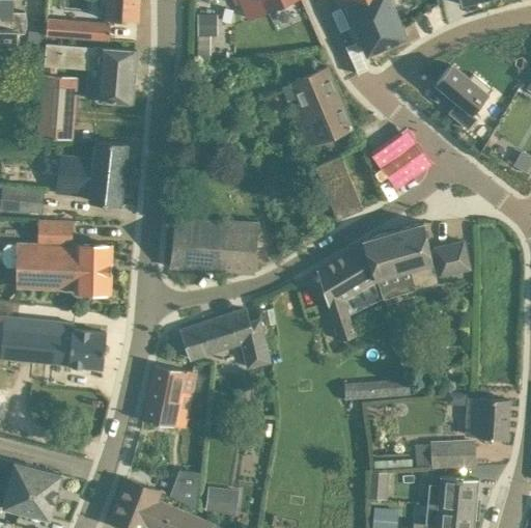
[(0,0),(0,48),(18,49),(18,35),(25,35),(27,25),(25,14),(24,14),(25,18),(14,17),(12,0),(0,0)]
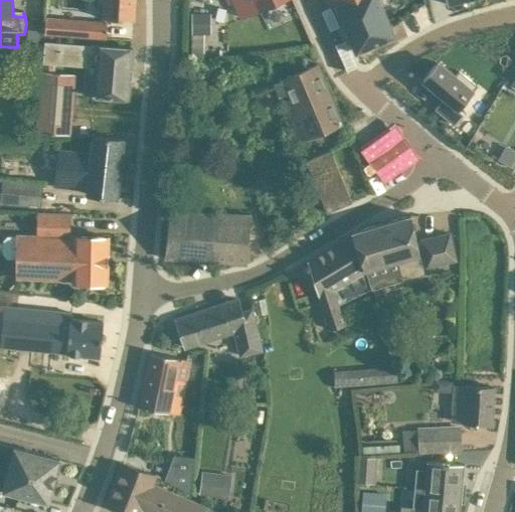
[(98,0),(98,8),(102,8),(102,19),(134,22),(135,0),(98,0)]
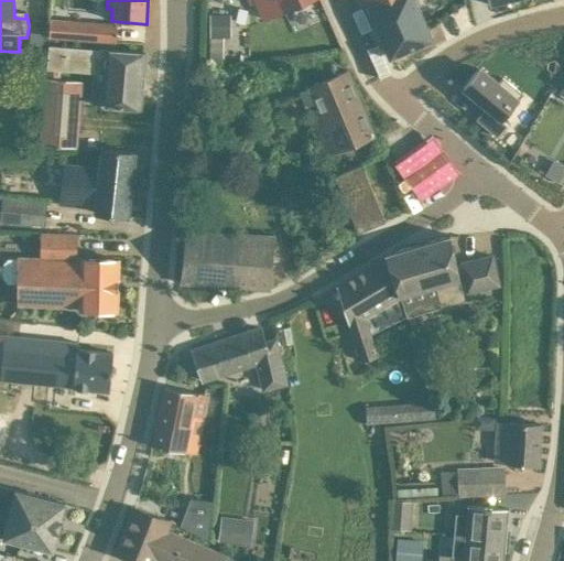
[(255,0),(266,22),(314,0),(255,0)]
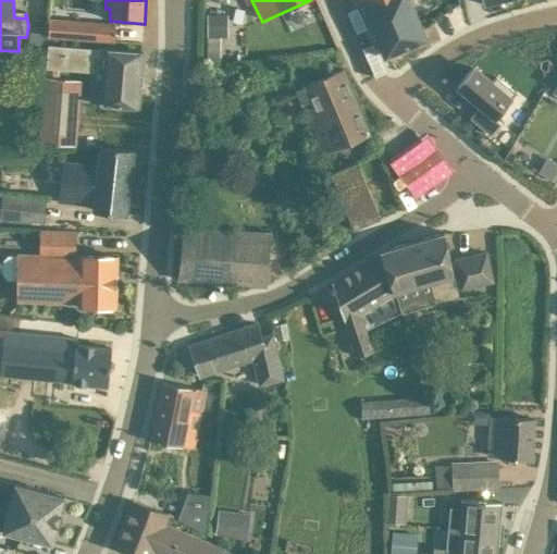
[(360,0),(363,8),(385,59),(428,40),(408,0),(360,0)]
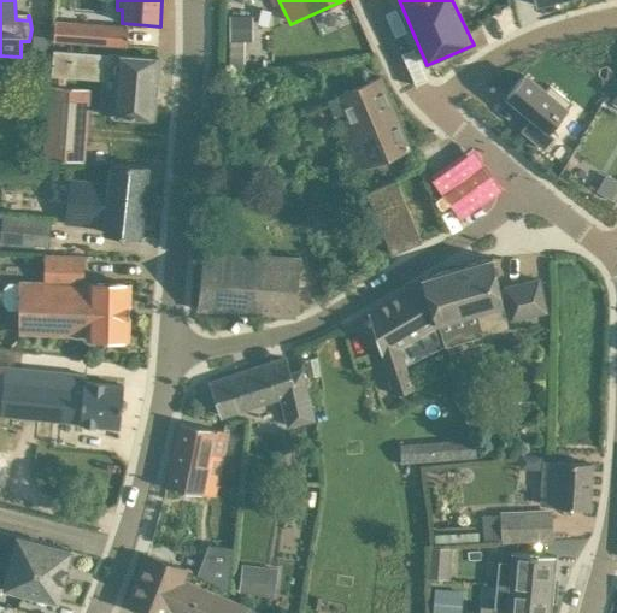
[(230,43),(252,43),(253,18),(230,18),(230,43)]
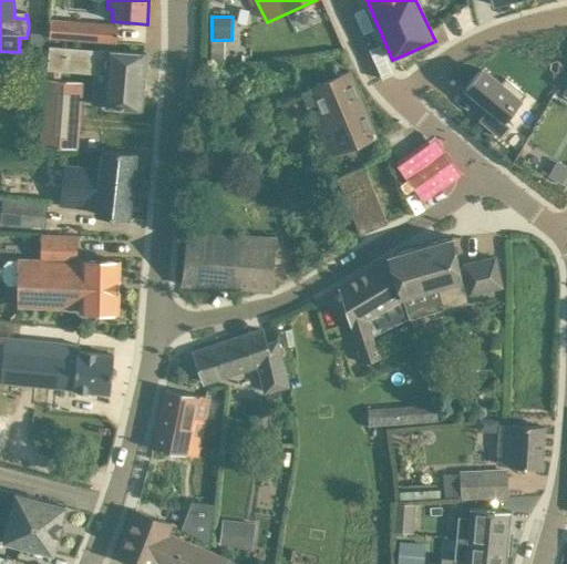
[(119,28),(92,26),(51,22),(49,40),(117,45),(117,44),(119,28)]
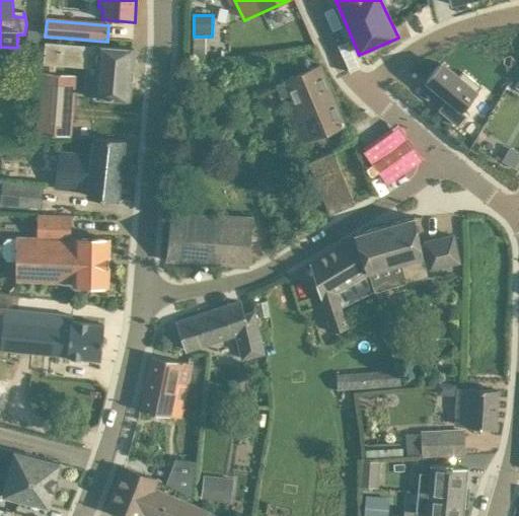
[(41,33),(28,31),(27,43),(40,45),(41,33)]
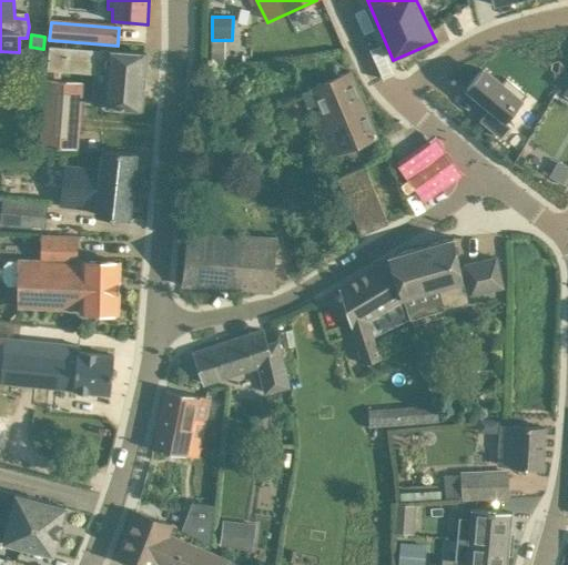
[(146,56),(145,56),(50,48),(48,71),(95,76),(93,107),(142,111),(142,110),(142,109),(146,56)]
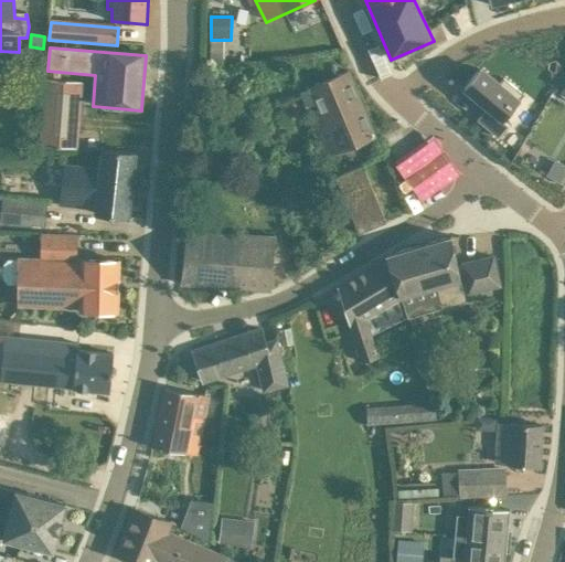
[(499,86),(480,71),(464,91),(487,110),(478,122),(499,139),(509,127),(502,122),(523,96),(503,80),(499,86)]
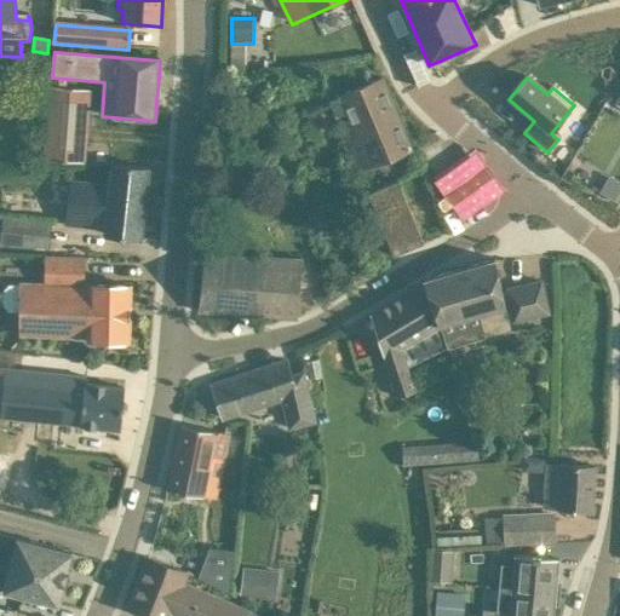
[(412,151),(382,80),(340,98),(351,126),(340,131),(359,174),(412,151)]
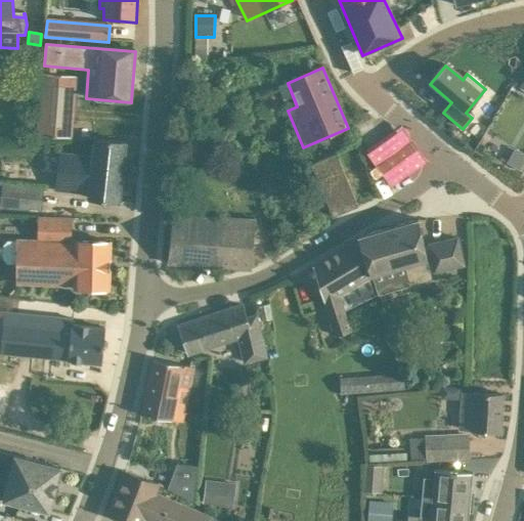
[(44,75),(38,136),(71,139),(76,77),(44,75)]
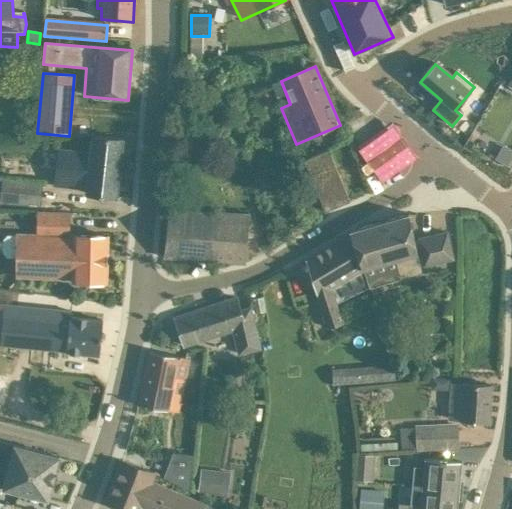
[(122,140),(93,137),(91,154),(58,150),(53,187),(86,191),(86,195),(116,198),(122,140)]
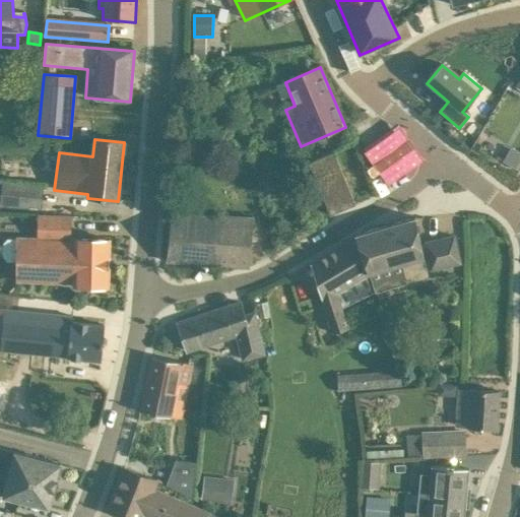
[(193,141),(192,152),(203,152),(203,141),(193,141)]
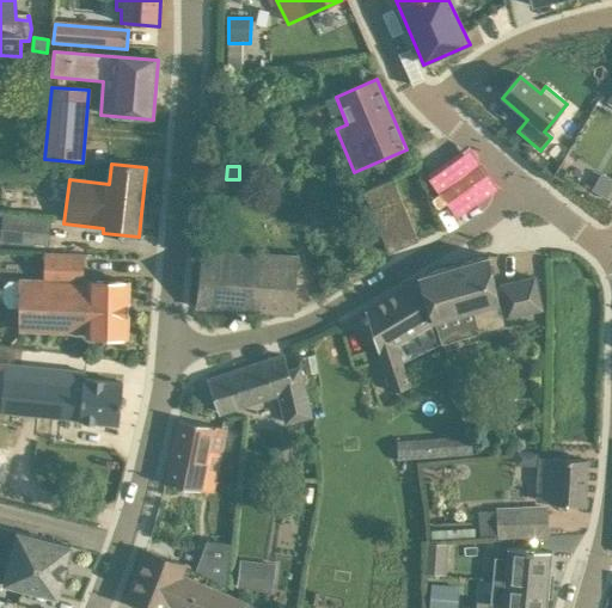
[(393,180),(363,192),(389,255),(418,243),(393,180)]
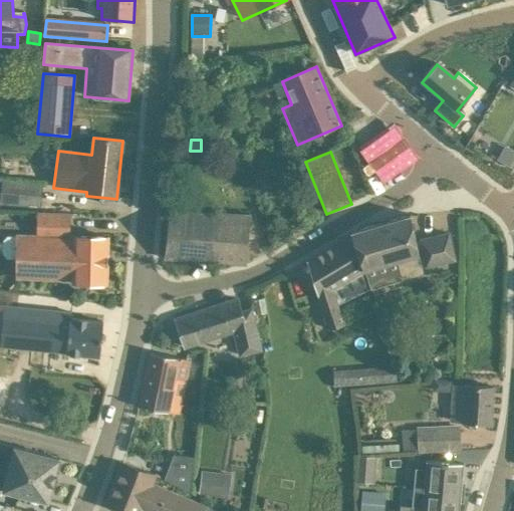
[(1,181),(0,192),(0,204),(40,208),(42,185),(1,181)]
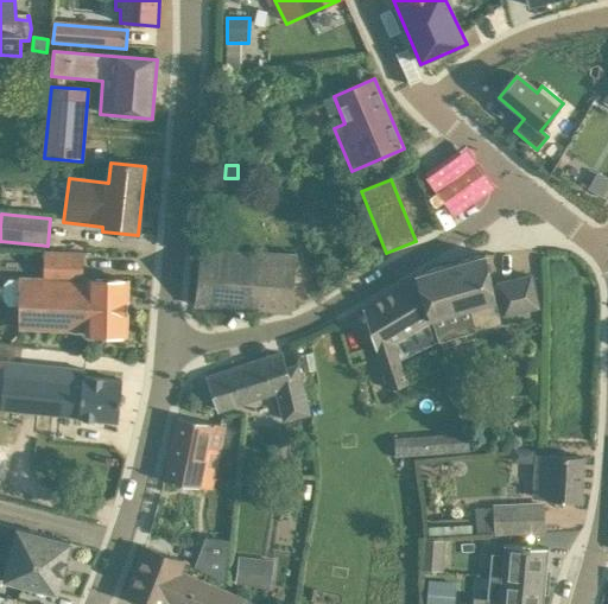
[(195,307),(289,313),(292,315),(296,258),(201,250),(195,307)]
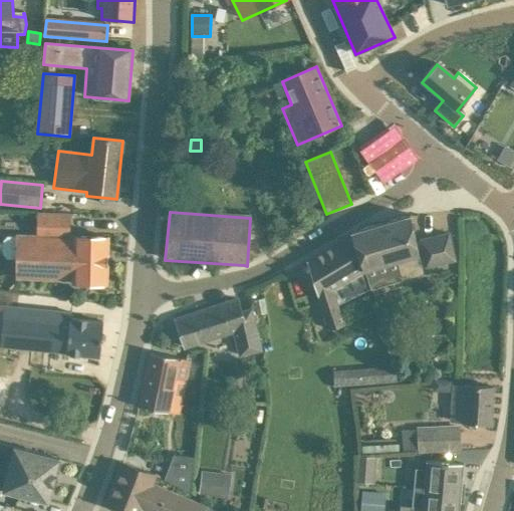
[(72,284),(107,285),(108,239),(69,237),(70,214),(38,213),(37,236),(16,235),(15,280),(72,282),(72,284)]
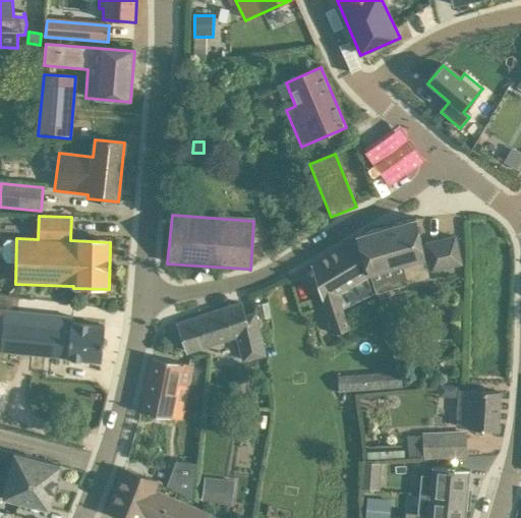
[(356,236),(357,238),(369,275),(402,266),(408,285),(428,279),(416,219),(356,236)]
